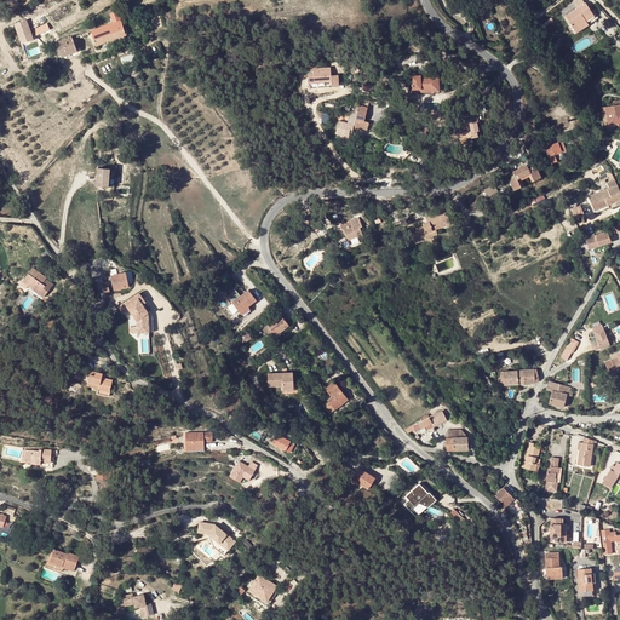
[(566,16),(574,29),(595,15),(586,3),(585,3),(578,7),(566,16)]
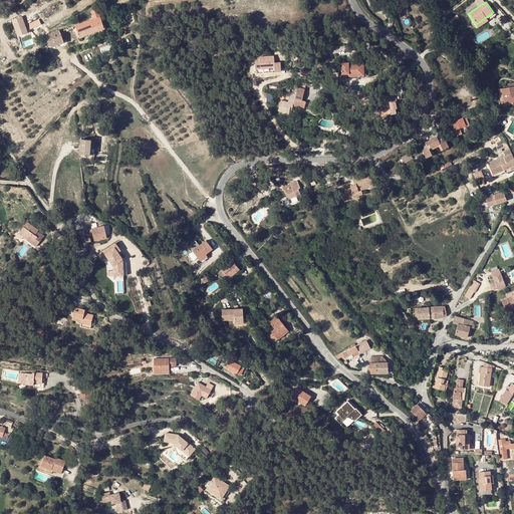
[(98,10),(91,12),(94,18),(76,25),(80,37),(99,30),(99,31),(101,33),(104,32),(104,29),(104,28),(105,28),(98,10)]
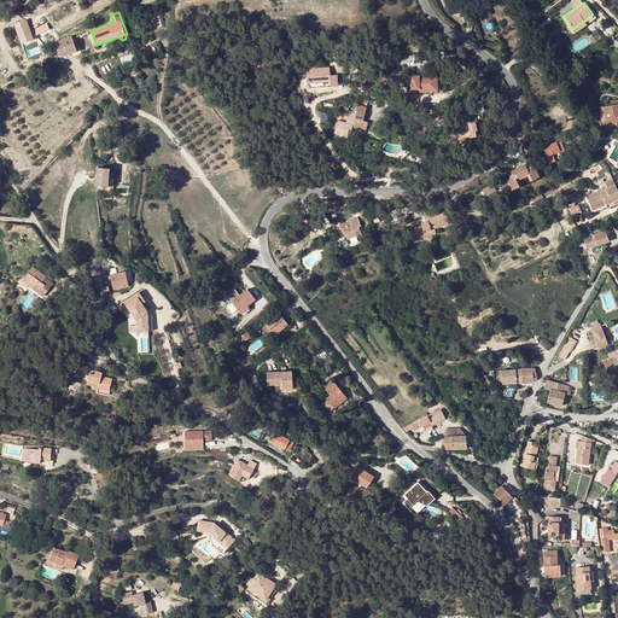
[(593,15),(572,29),(575,33),(595,19),(593,15)]
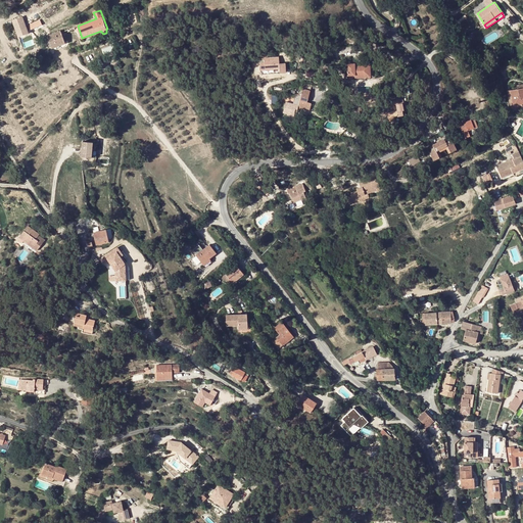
[(22,16),(12,19),(18,36),(31,32),(30,30),(42,25),(40,20),(28,26),(29,28),(27,29),(22,16)]
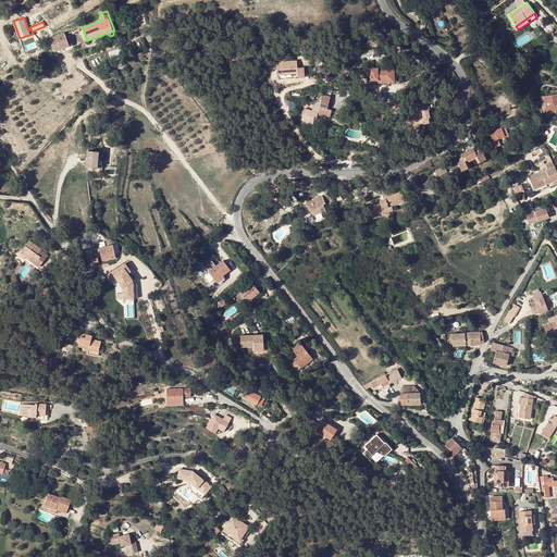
[(64,33),(46,39),(50,52),(70,46),(64,33)]
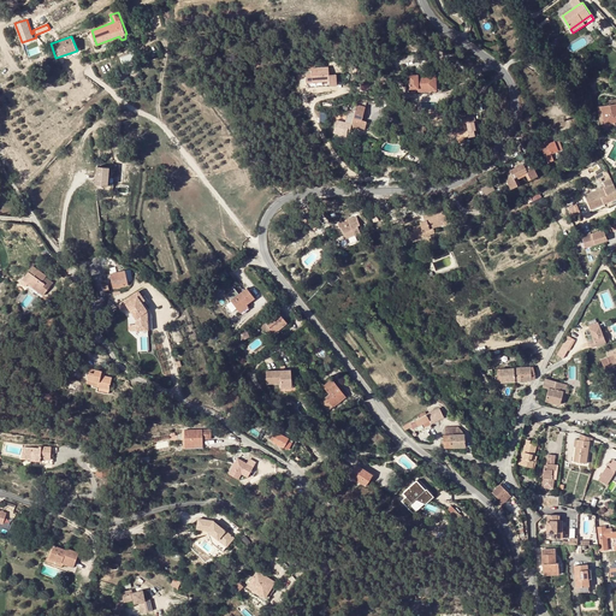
[(326,70),(309,70),(309,78),(304,78),(304,89),(318,88),(318,82),(327,82),(327,88),(335,88),(333,77),(327,77),(326,70)]
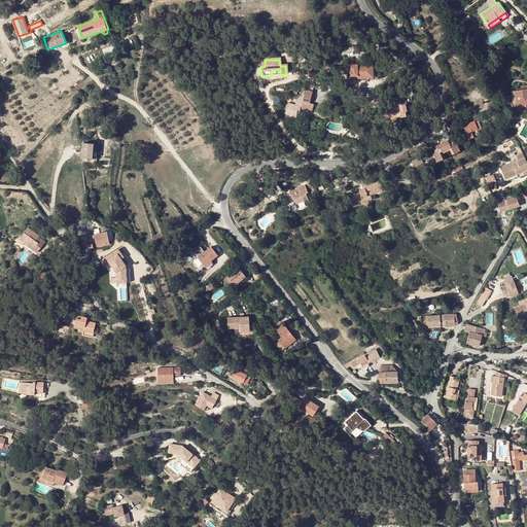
[(350,76),(358,75),(363,75),(363,77),(374,77),(373,64),(363,65),(363,66),(358,67),(358,65),(358,64),(350,64),(350,76)]
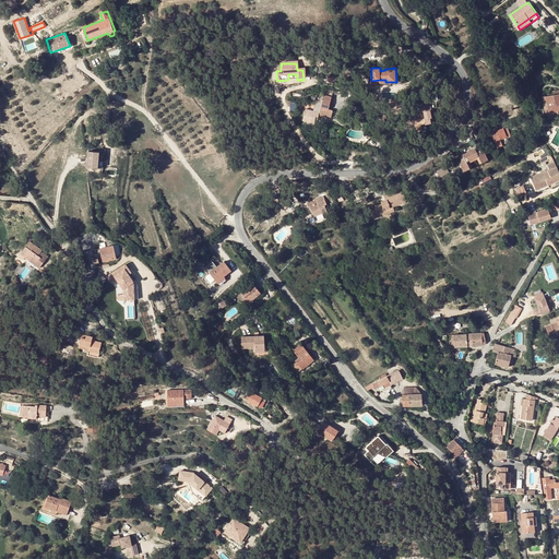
[(308,121),(314,123),(316,117),(318,117),(321,116),(331,118),(333,110),(328,109),(325,108),(326,106),(329,107),(333,92),(324,92),(322,99),(316,104),(313,111),(306,109),(304,120),(308,121)]
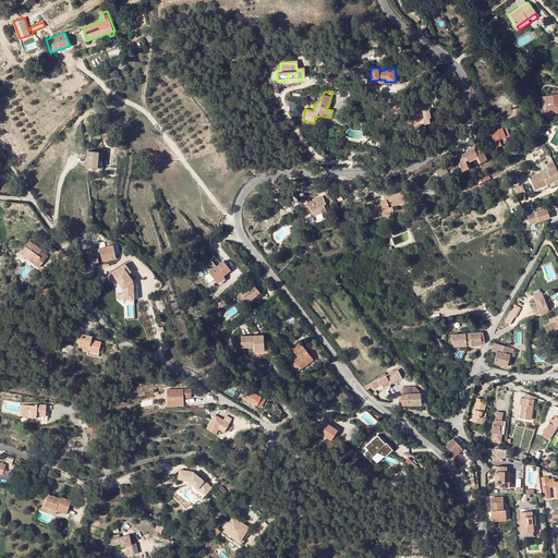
[(557,94),(545,97),(547,112),(557,110),(557,94)]
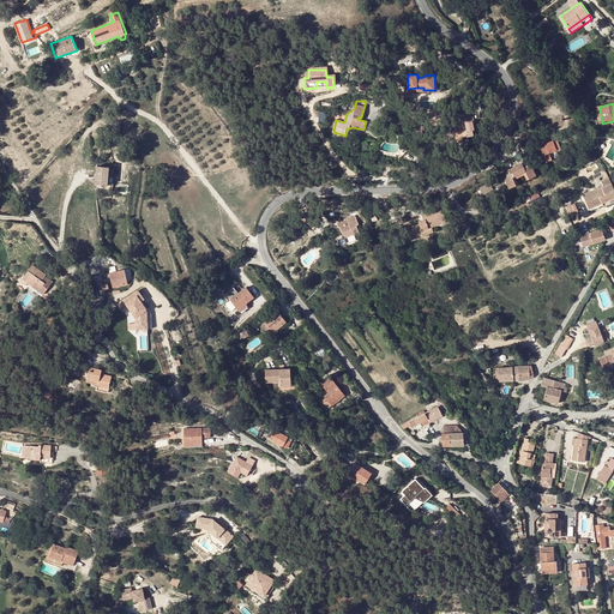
[(464,118),(467,124),(473,122),(474,121),(473,113),(464,115),(464,118)]
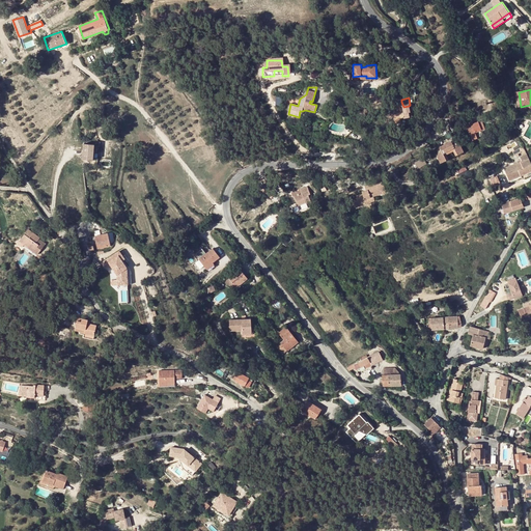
[(401,102),(395,104),(396,108),(402,107),(403,114),(394,116),(395,124),(401,123),(400,119),(410,117),(409,113),(410,112),(409,106),(403,107),(401,102)]
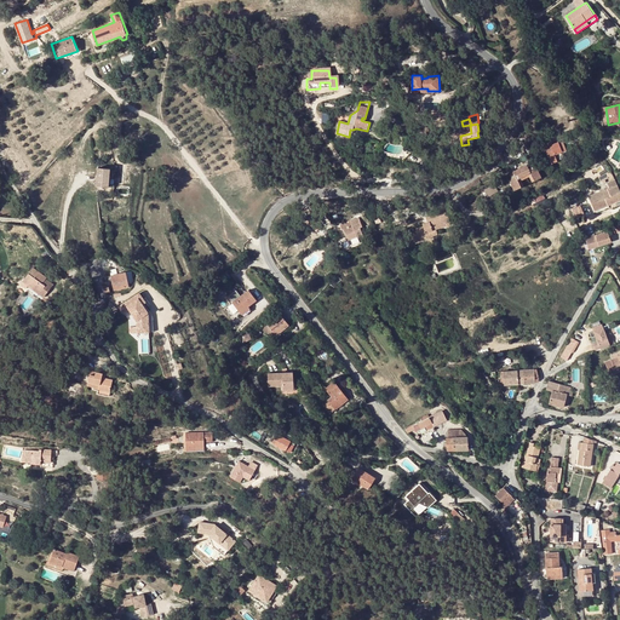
[(562,141),(544,148),(551,165),(557,162),(555,156),(554,154),(566,150),(562,141)]
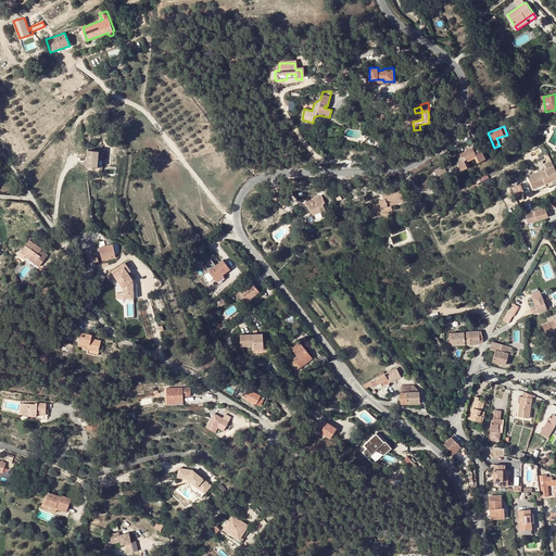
[(477,153),(480,162),(485,160),(480,149),(478,150),(476,147),(456,155),(458,160),(456,161),(460,171),(465,169),(462,161),(477,153)]
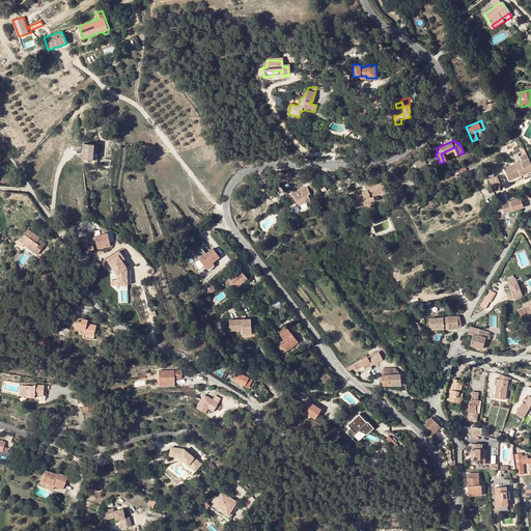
[(100,143),(84,142),(83,158),(99,159),(100,143)]
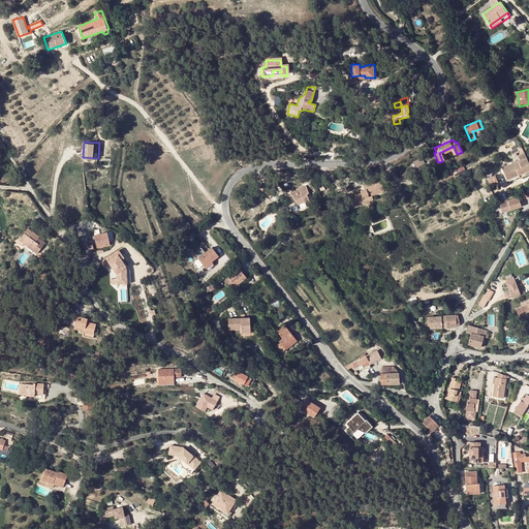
[(439,153),(442,161),(444,160),(441,154),(453,149),(456,155),(457,154),(454,146),(439,153)]
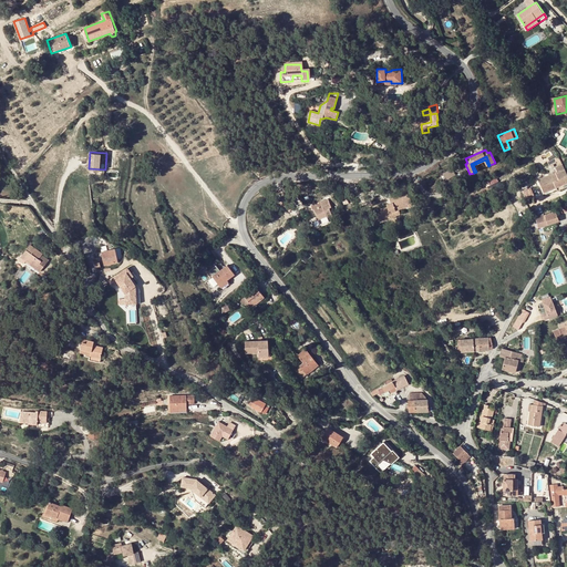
[(558,157),(547,161),(549,166),(557,164),(558,166),(562,164),(560,161),(559,158),(558,157)]
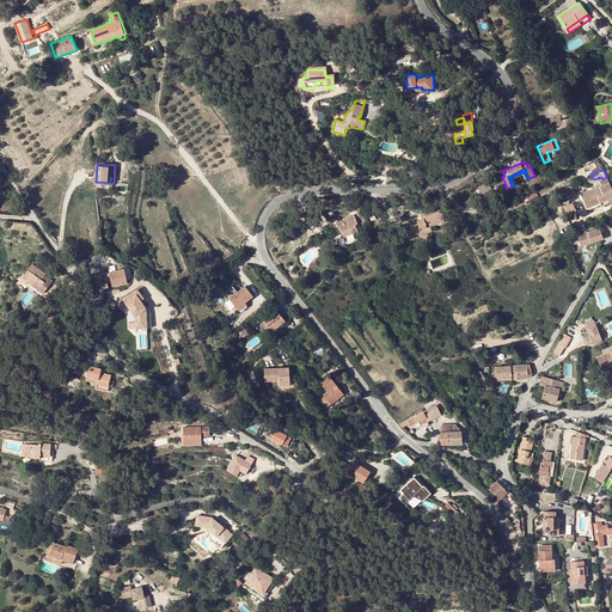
[(601,185),(594,189),(597,194),(600,203),(611,197),(611,190),(607,178),(599,181),(601,185)]
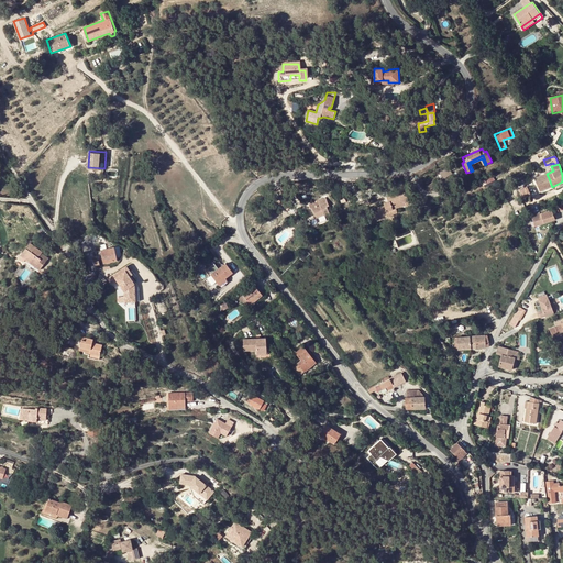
[(439,172),(443,179),(453,174),(449,166),(439,172)]
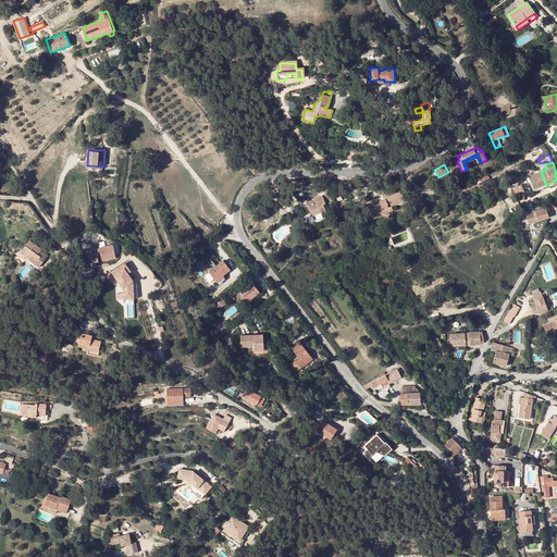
[(534,189),(546,185),(543,176),(536,180),(534,174),(530,176),(531,178),(532,182),(531,182),(534,189)]
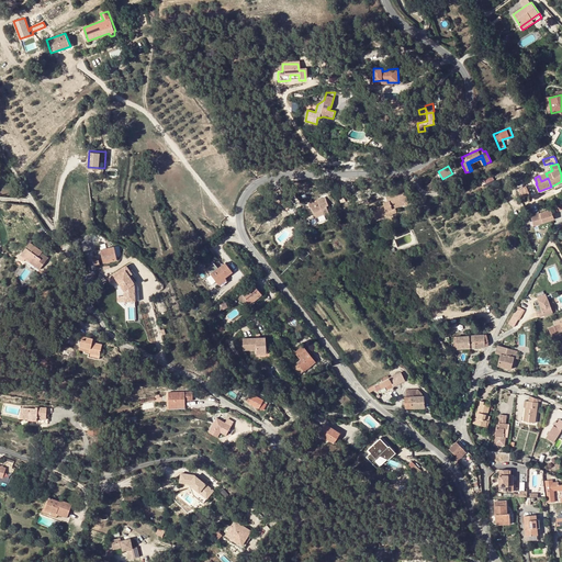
[(519,186),(517,187),(521,198),(530,193),(526,184),(519,187),(519,186)]
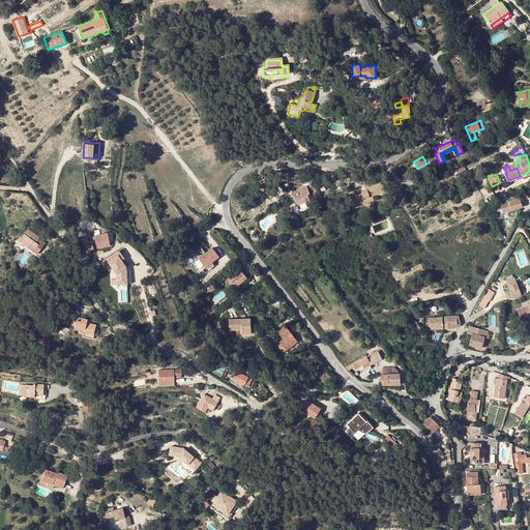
[(373,196),(381,193),(378,185),(380,185),(379,180),(370,183),(361,186),(363,190),(360,192),(361,194),(355,196),(356,200),(353,202),(355,208),(370,203),(370,202),(374,201),(373,196)]
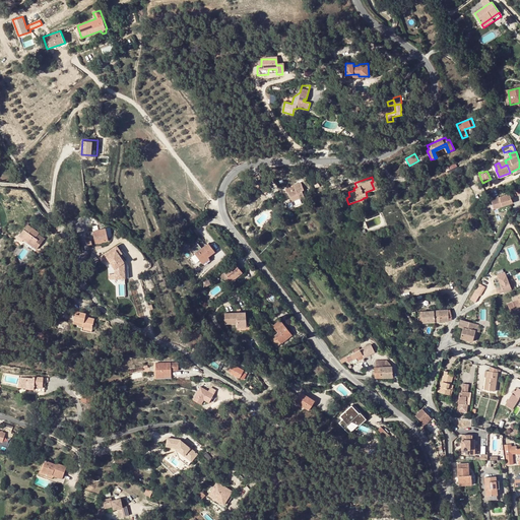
[(265,181),(260,184),(265,191),(270,187),(265,181)]
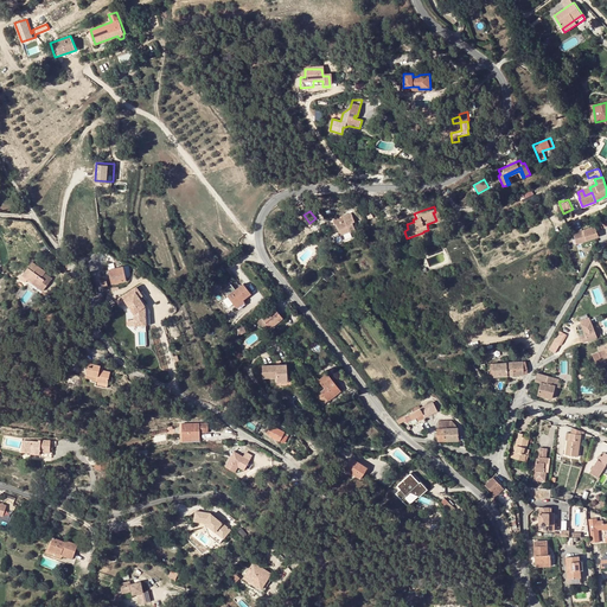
[(344,217),(333,221),(334,225),(337,225),(339,232),(342,231),(343,235),(349,232),(350,234),(355,231),(351,224),(353,223),(351,215),(344,217)]
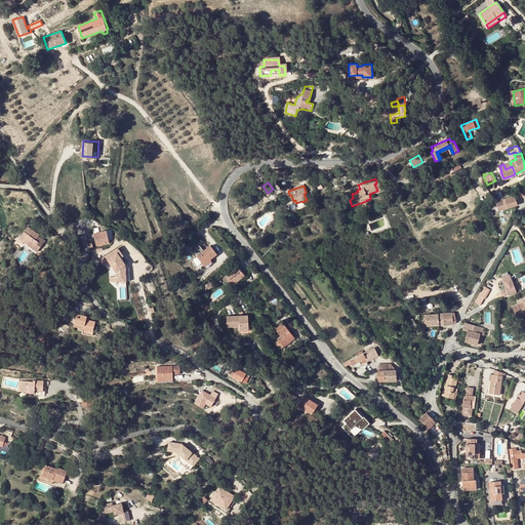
[(506,204),(500,205),(502,210),(517,205),(514,196),(503,199),(506,204)]
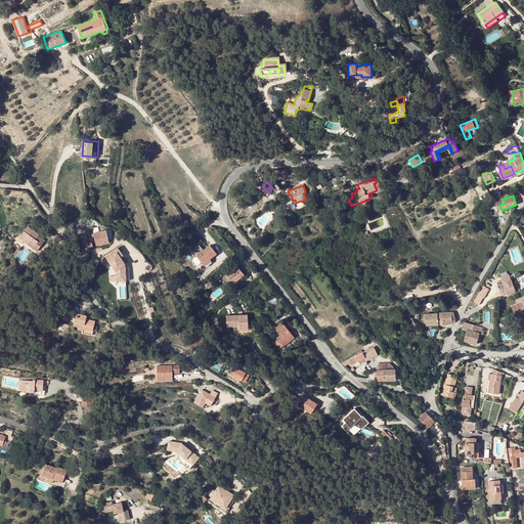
[(503,197),(494,200),(496,206),(499,204),(499,205),(505,204),(503,199),(503,197)]
